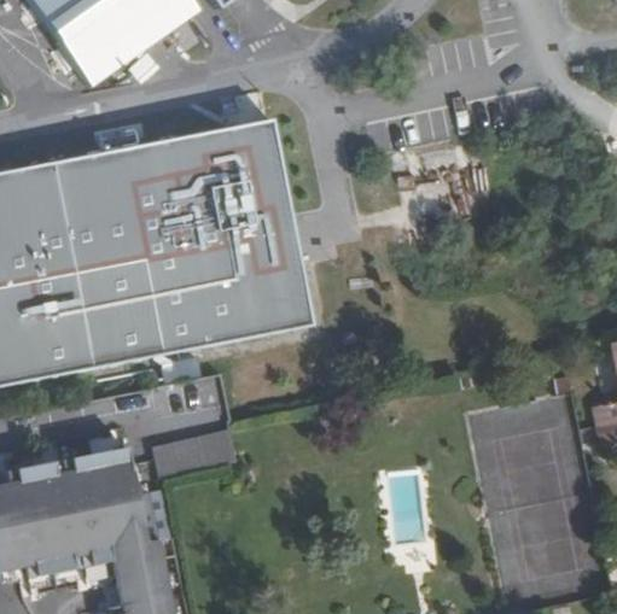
[(31,0),(89,80),(191,9),(185,0),(31,0)]
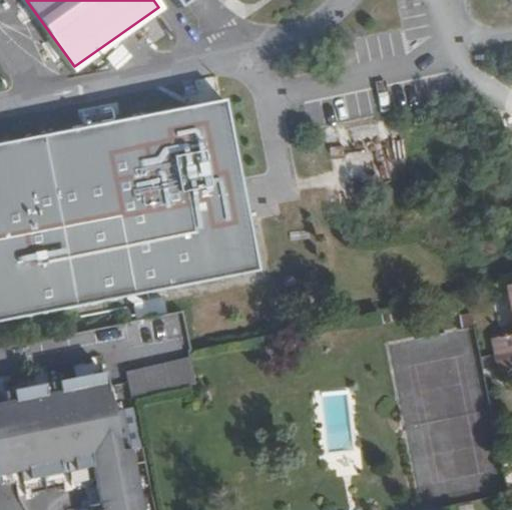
[(0,142),(0,318),(260,268),(226,98),(0,142)]
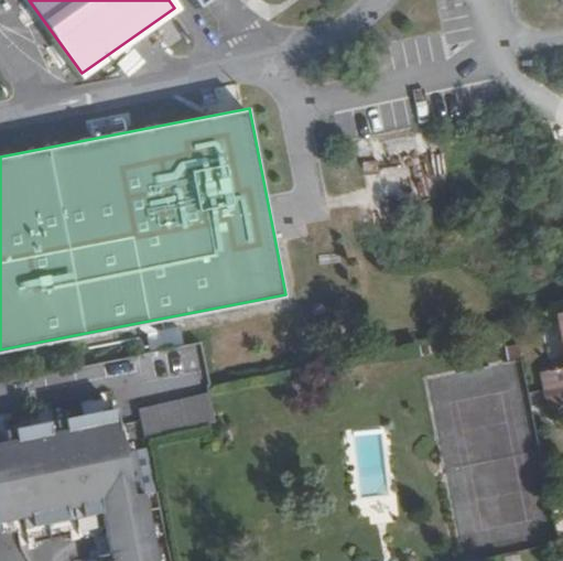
[(562,308),(555,310),(562,347),(562,363),(540,368),(547,402),(562,398),(562,308)]
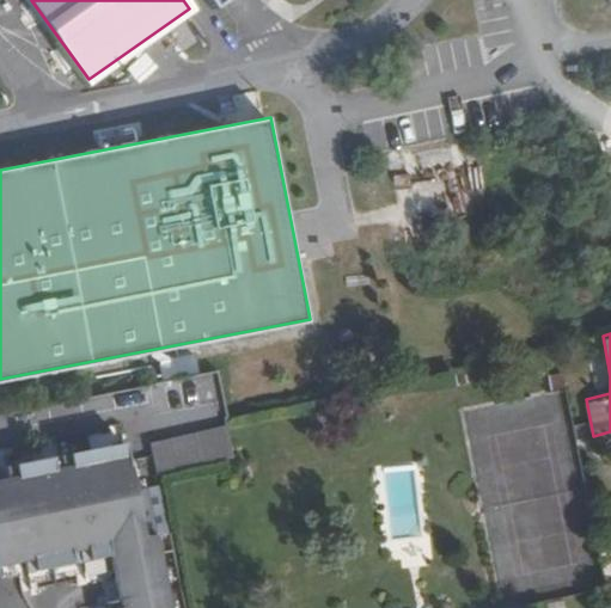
[(158,434),(164,464),(238,448),(231,418),(158,434)]
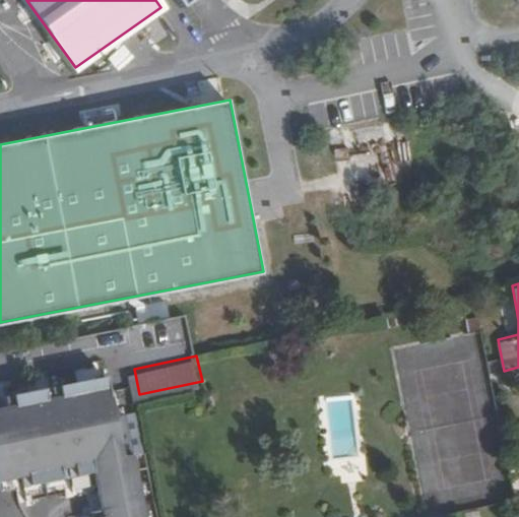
[(104,362),(74,368),(77,380),(107,374),(104,362)]
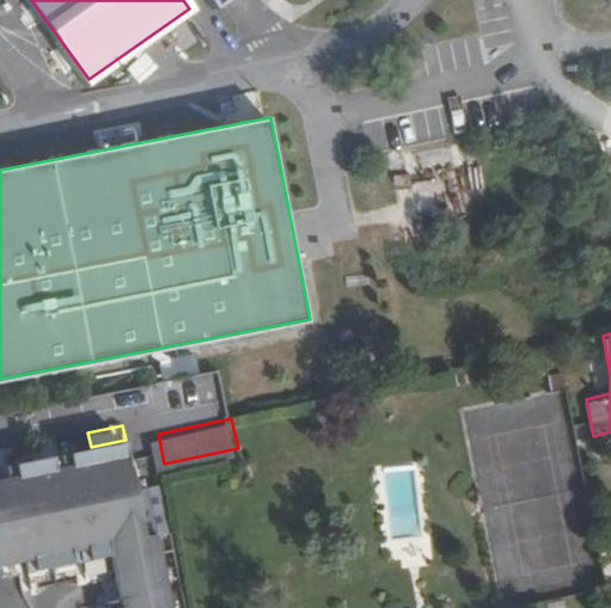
[(0,468),(0,472),(1,480),(129,454),(127,442),(0,468)]
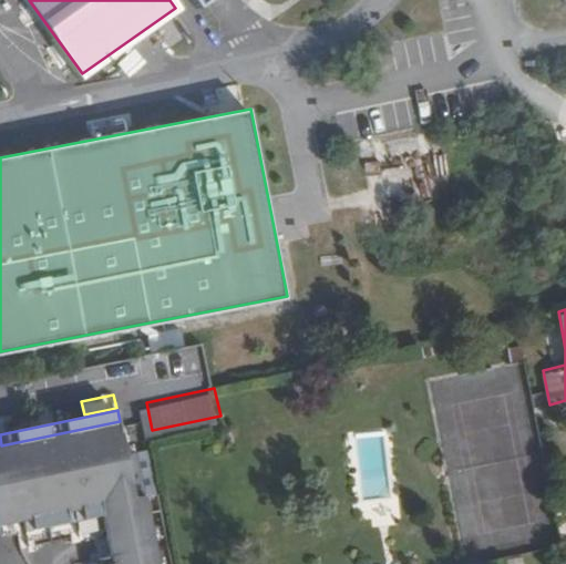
[(134,498),(120,421),(0,445),(0,524),(101,502),(103,513),(111,552),(113,563),(157,563),(145,495),(134,498)]
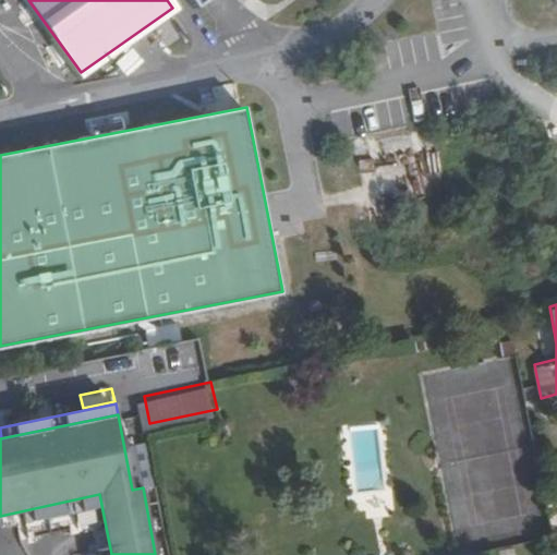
[(99,494),(19,513),(21,523),(101,505),(99,494)]
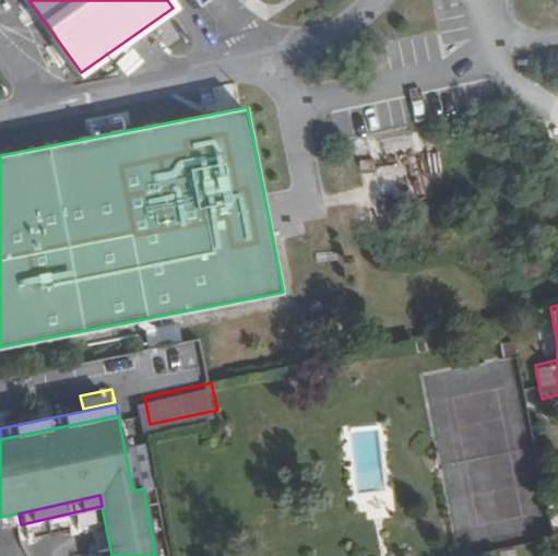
[(111,555),(109,544),(97,547),(98,555),(111,555)]
